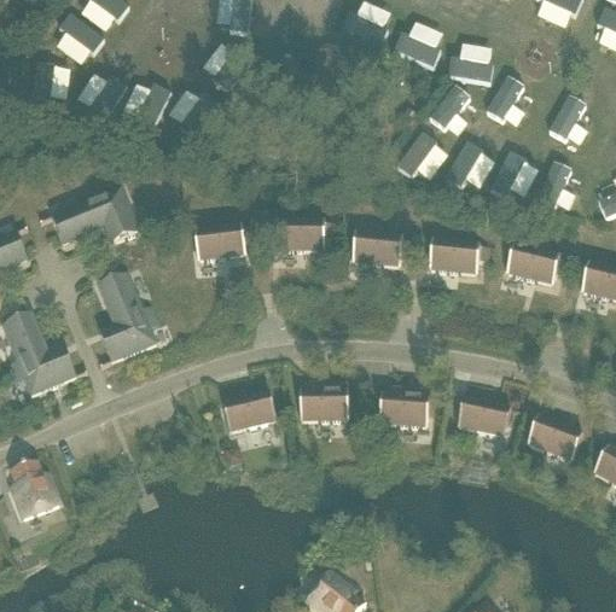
[(81,12),(106,31),(115,19),(89,0),(81,12)]
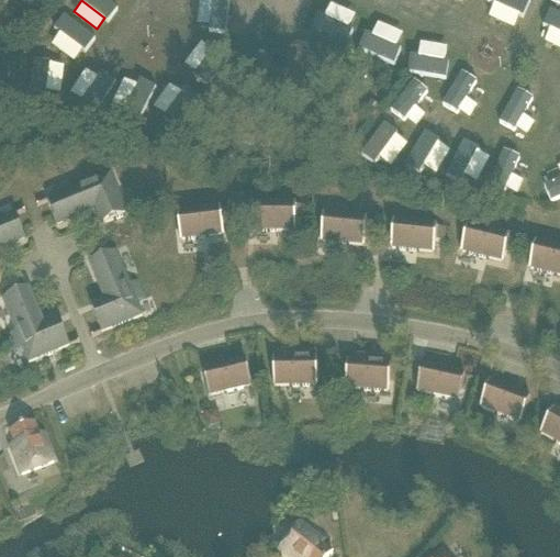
[(84,0),(109,20),(120,6),(112,0),(84,0)]
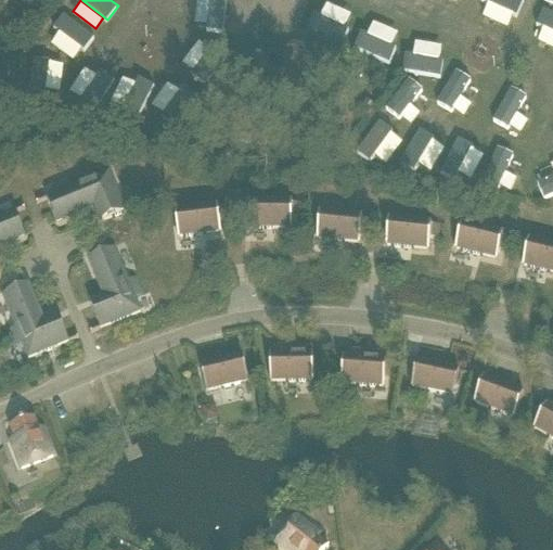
[(209,0),(209,10),(197,10),(196,24),(226,25),(226,0),(209,0)]
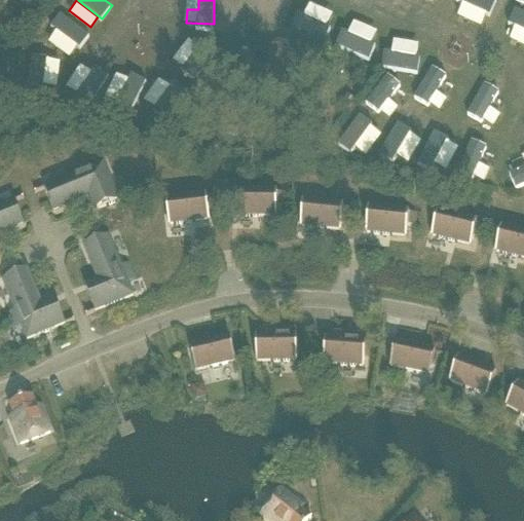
[(293,25),(321,37),(333,11),(309,0),(304,0),(293,25)]
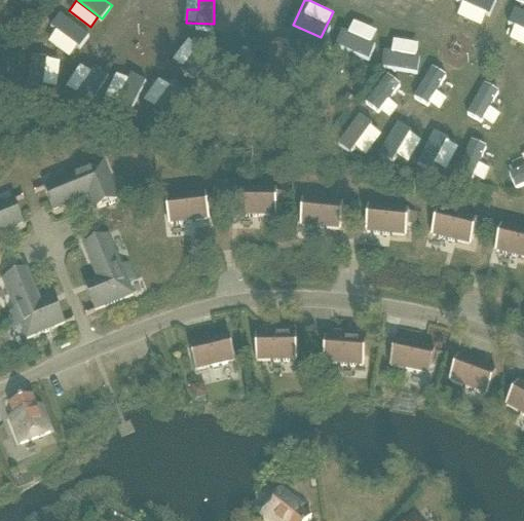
[(457,0),(453,11),(480,23),(485,9),(492,12),(497,0),(457,0)]
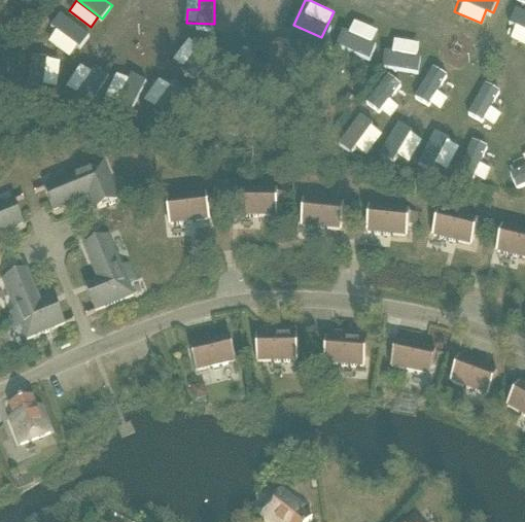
[(524,7),(517,4),(510,20),(524,26),(524,7)]
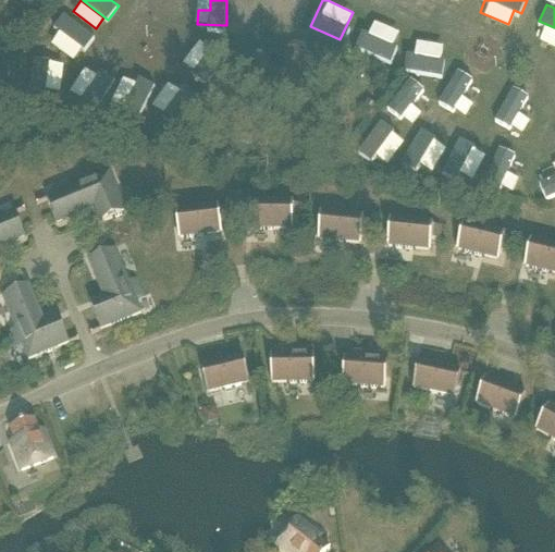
[(65,13),(48,40),(76,58),(94,31),(65,13)]
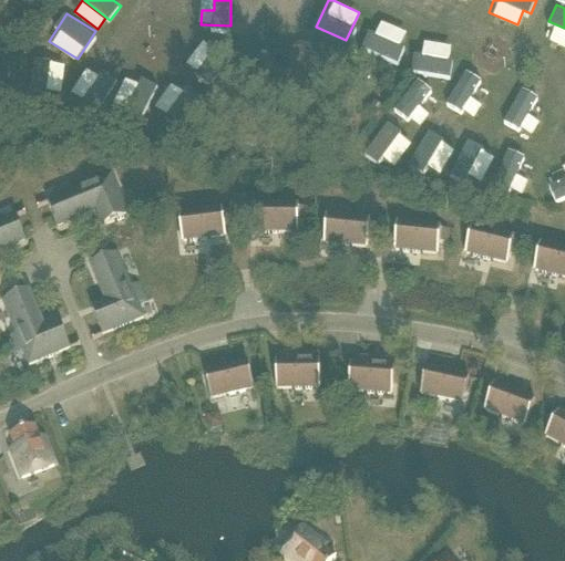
[(377,18),(366,48),(402,62),(409,47),(402,43),(407,30),(377,18)]
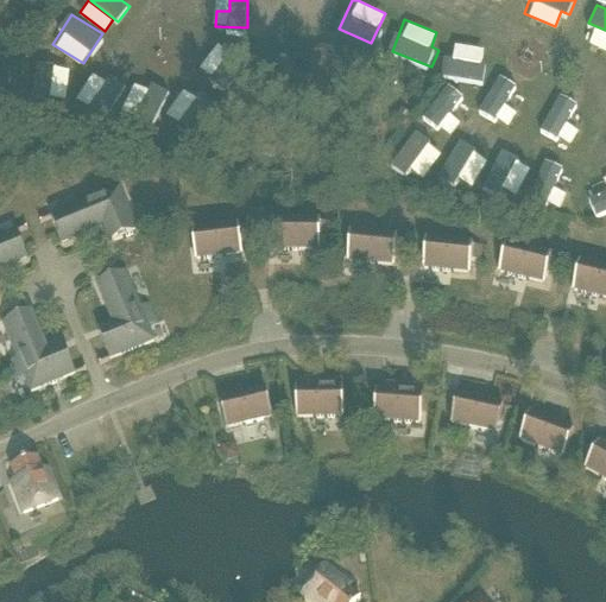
[(605,32),(593,29),(588,42),(605,48),(605,32)]
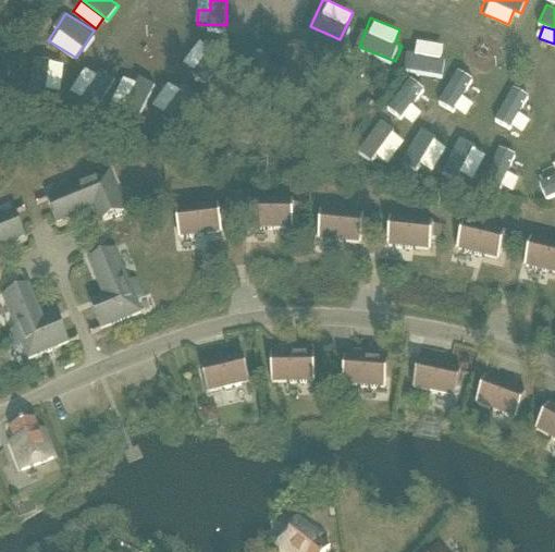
[(183,64),(211,80),(227,50),(199,35),(183,64)]
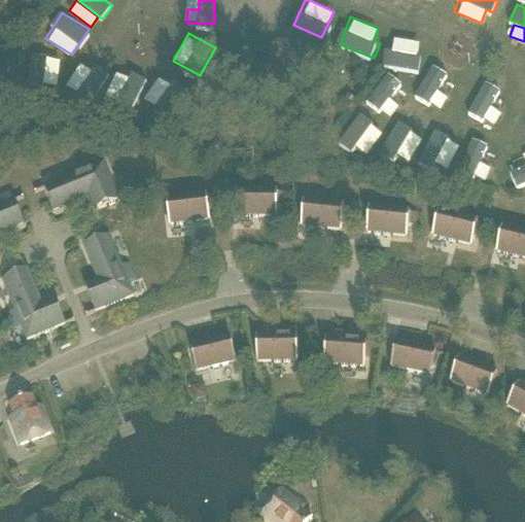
[(391,36),(388,65),(421,69),(423,55),(416,55),(418,39),(391,36)]
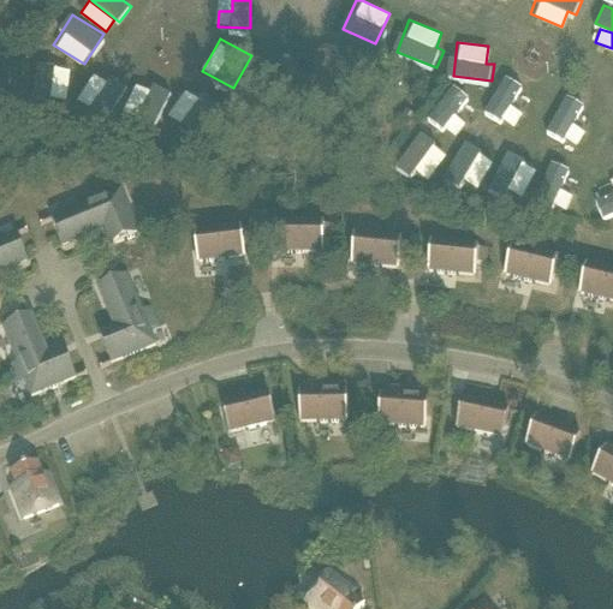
[(313,107),(334,108),(339,52),(319,49),(316,76),(301,75),(298,103),(313,105),(313,107)]
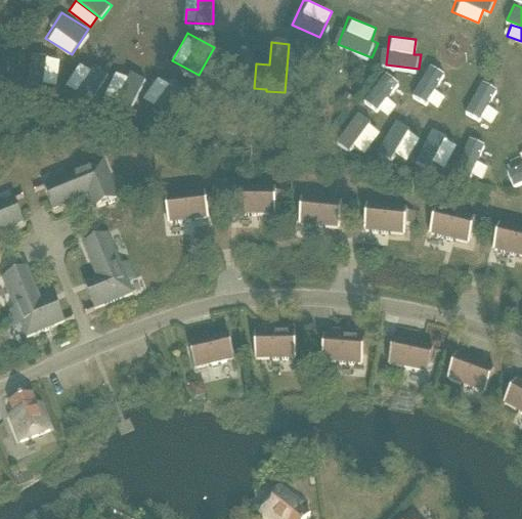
[(40,83),(42,53),(29,52),(27,83),(40,83)]
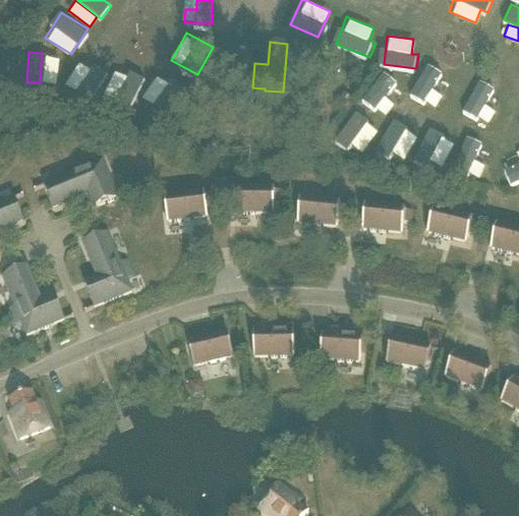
[(44,55),(41,82),(55,84),(59,57),(44,55)]
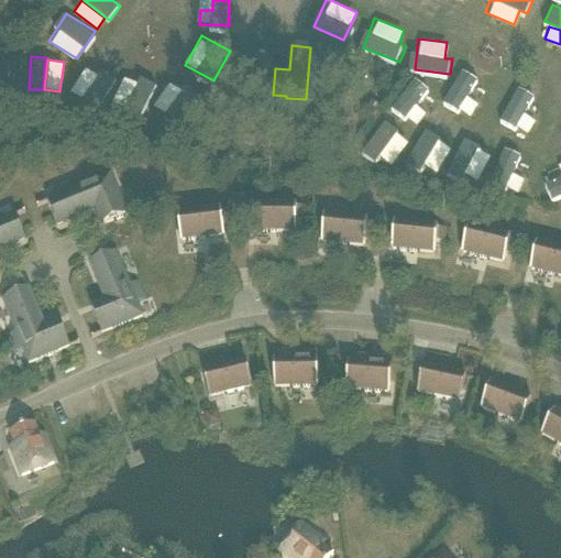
[(87,63),(69,93),(97,108),(114,78),(87,63)]
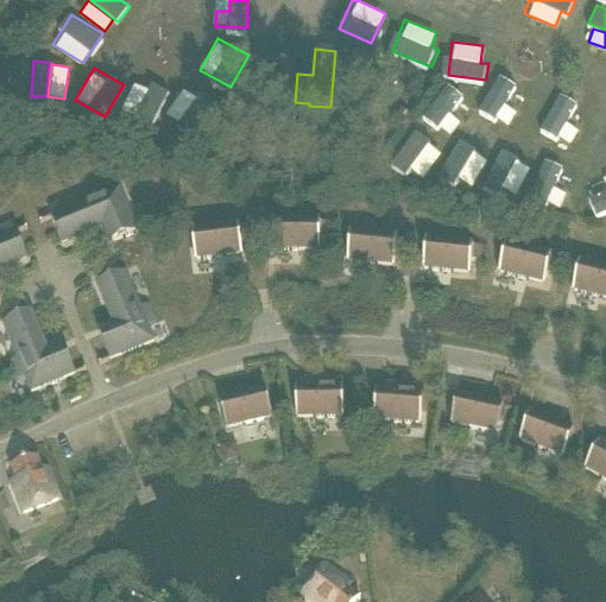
[(516,109),(505,102),(517,83),(500,74),(479,108),(507,125),(516,109)]
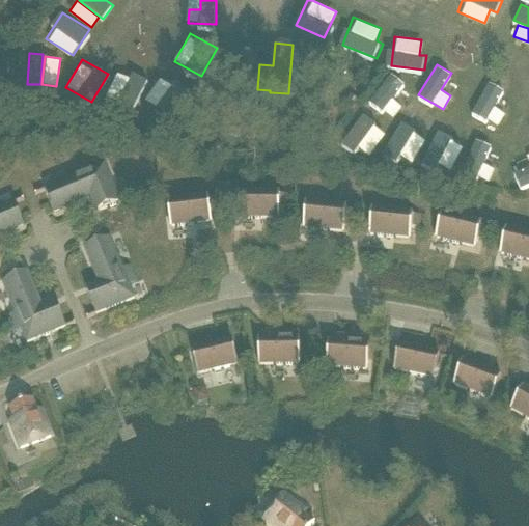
[(146,81),(119,68),(105,98),(133,111),(146,81)]
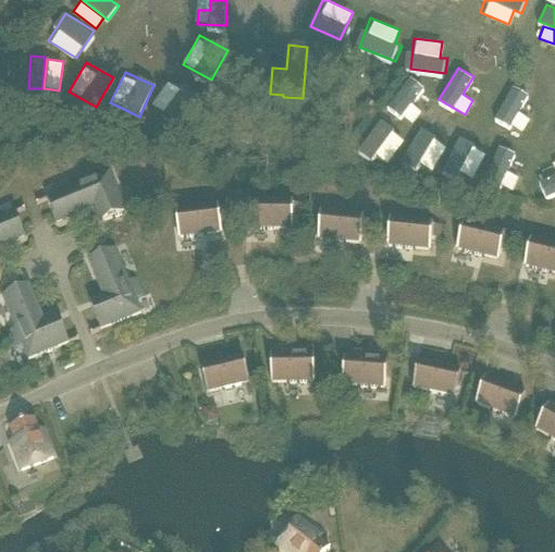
[(150,102),(171,122),(193,99),(171,80),(150,102)]
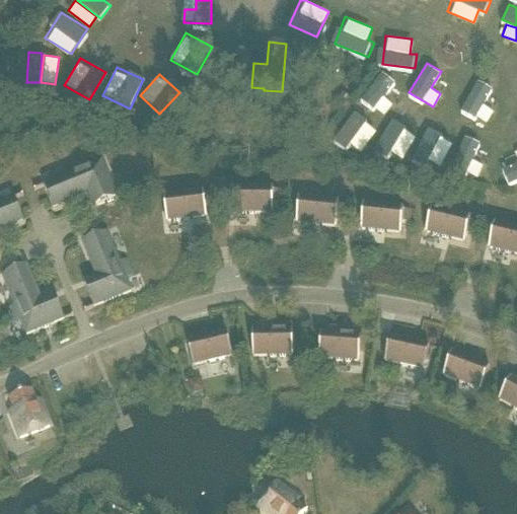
[(493,108),(485,104),(493,86),(474,79),(461,111),(487,121),(493,108)]
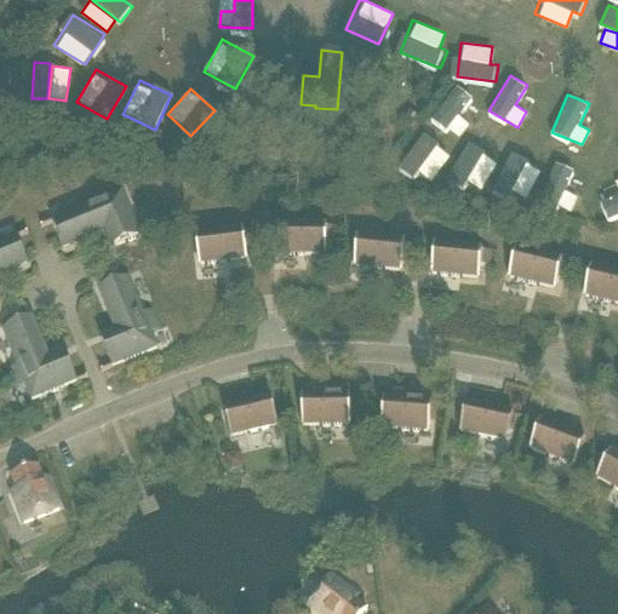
[(410,133),(423,115),(413,108),(400,126),(410,133)]
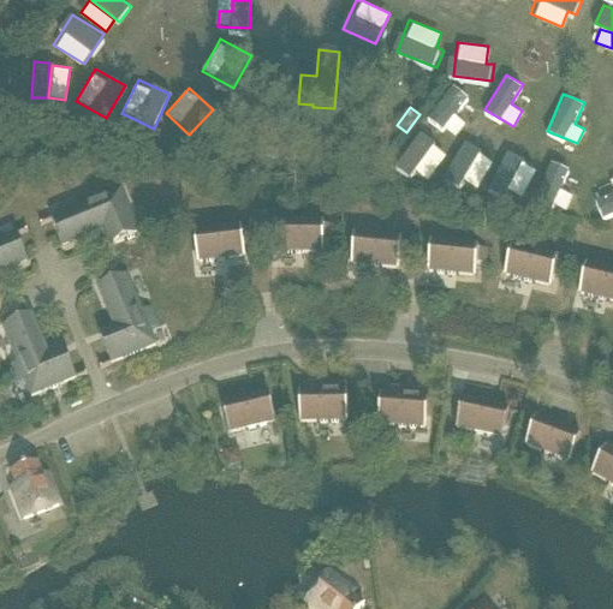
[(420,131),(397,159),(424,181),(447,153),(420,131)]
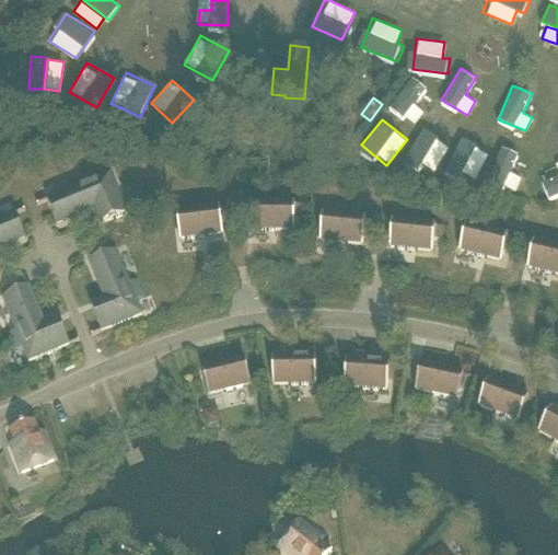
[(448,140),(417,130),(407,161),(438,170),(448,140)]
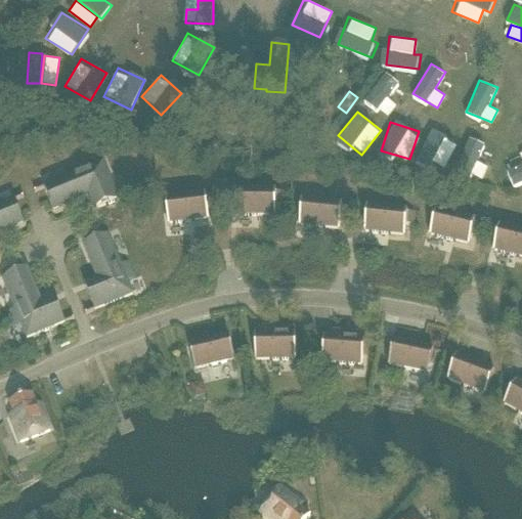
[(445,168),(455,140),(427,130),(418,159),(445,168)]
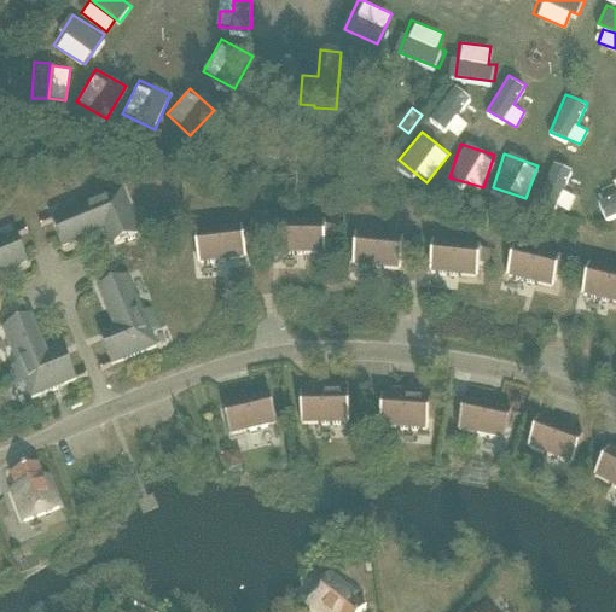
[(552,161),(536,199),(556,207),(571,168),(552,161)]
